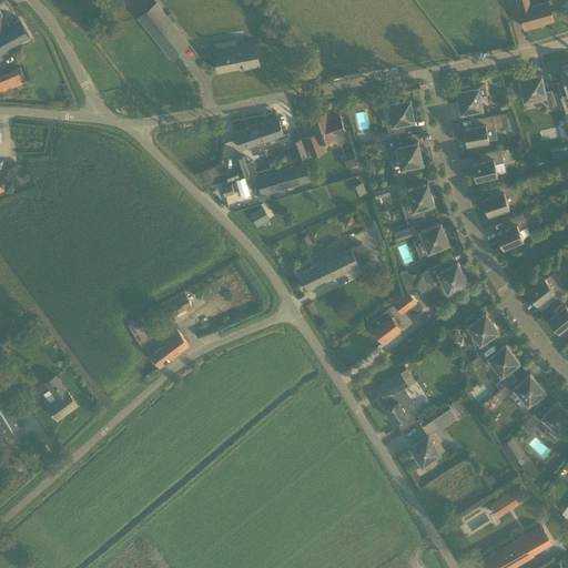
[(554,19),(551,11),(548,1),(530,7),(528,0),(517,0),(520,9),(519,9),(525,29),(544,23),(543,22),(554,19)]
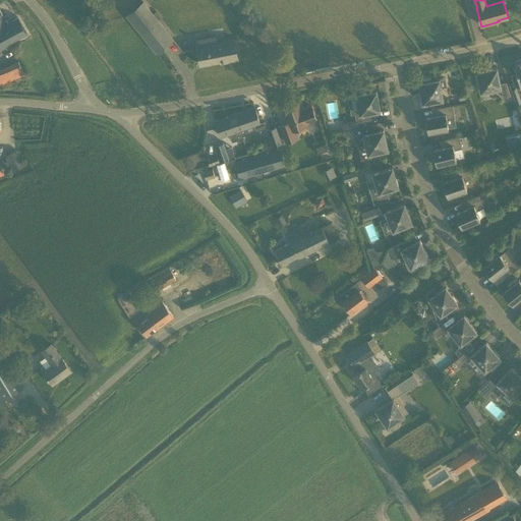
[(143,2),(126,15),(157,53),(173,39),(143,2)]
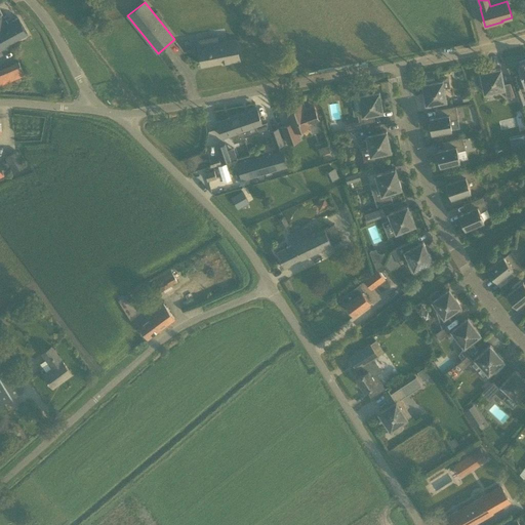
[(0,50),(10,45),(9,43),(27,34),(18,17),(8,24),(6,21),(4,22),(0,14),(0,50)]
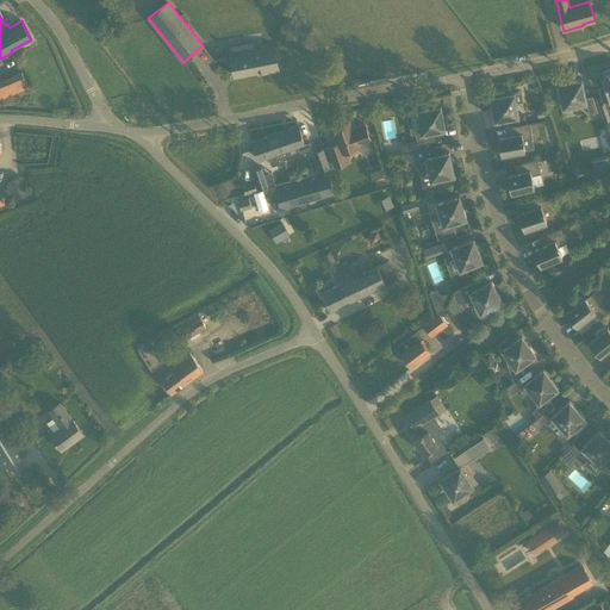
[(230,56),(231,57),(235,76),(265,70),(265,73),(279,69),(274,45),(254,49),(255,51),(230,56)]
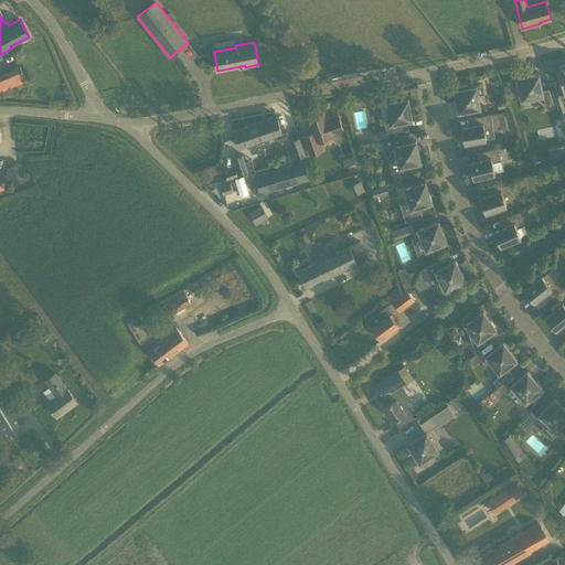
[(20,65),(0,73),(0,91),(27,81),(20,65)]
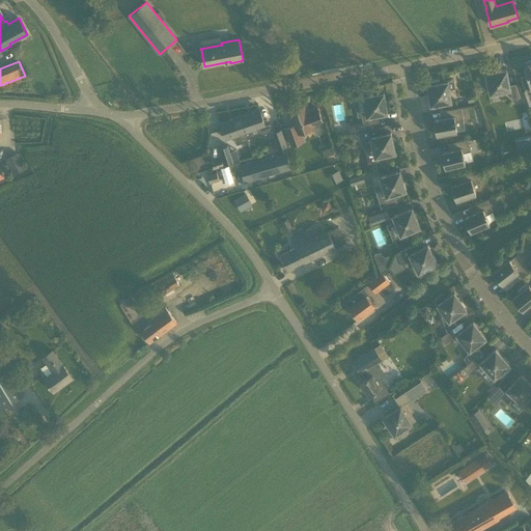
[(486,75),(484,76),(486,86),(488,85),(490,93),(510,89),(512,100),(521,98),(515,84),(509,85),(506,68),(485,73),(486,75)]
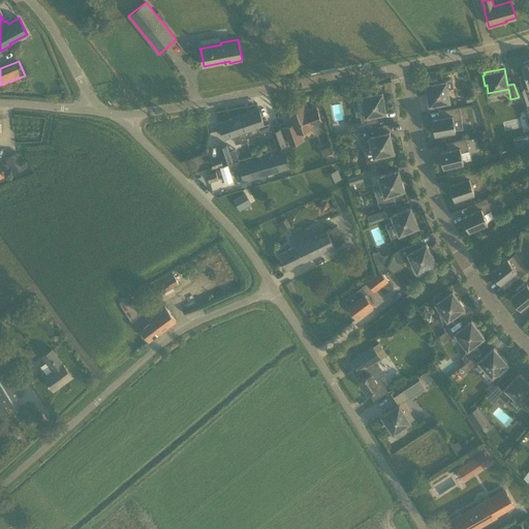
[(426,84),(428,97),(429,104),(449,101),(446,81),(438,82),(437,80),(428,82),(428,84),(426,84)]
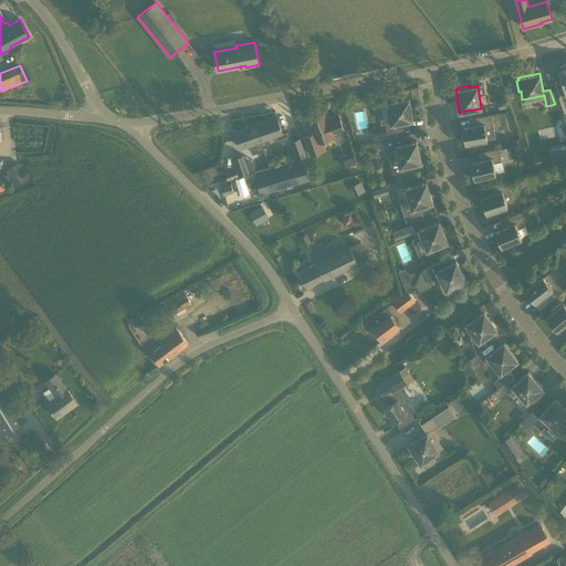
[(387,102),(390,124),(412,121),(409,98),(407,98),(406,96),(396,98),(396,101),(387,102)]
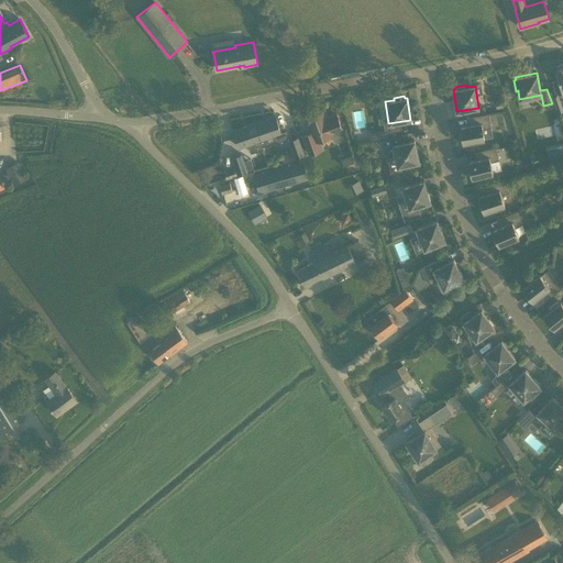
[(332,135),(332,133),(342,130),(337,114),(327,119),(324,111),(306,118),(309,129),(310,128),(311,131),(310,132),(302,135),(309,154),(321,150),(318,140),(323,139),(326,139),(329,138),(330,136),(330,135),(332,135)]
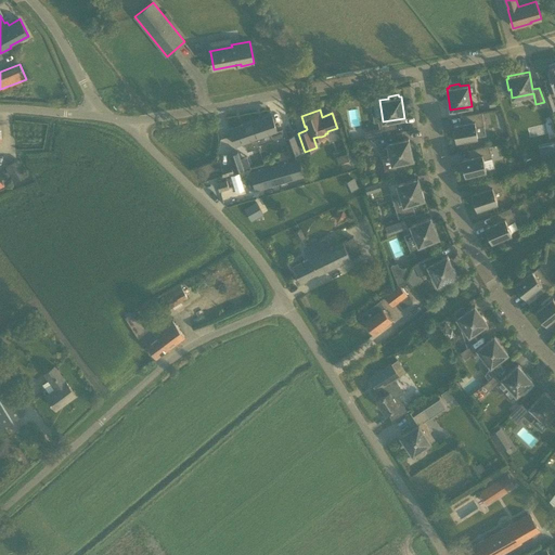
[(476,127),(485,125),(481,112),(461,116),(465,116),(466,123),(453,125),(454,131),(453,131),(454,139),(455,138),(456,140),(464,139),(465,141),(476,139),(475,137),(477,137),(476,127)]
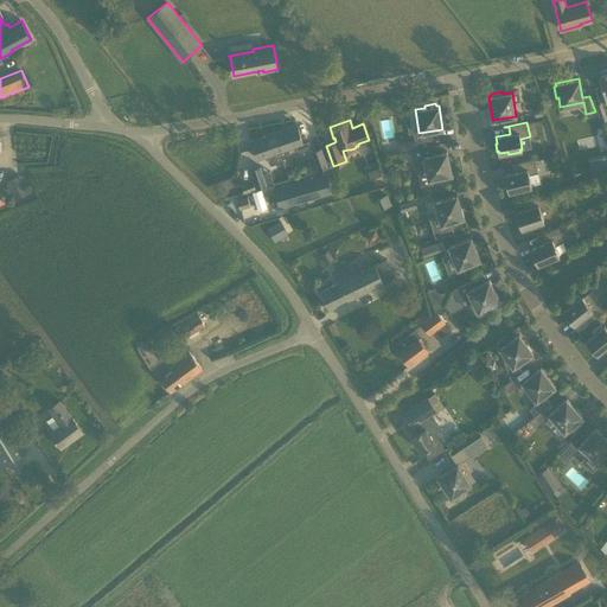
[(304,144),(296,126),(275,133),(281,152),(304,144)]
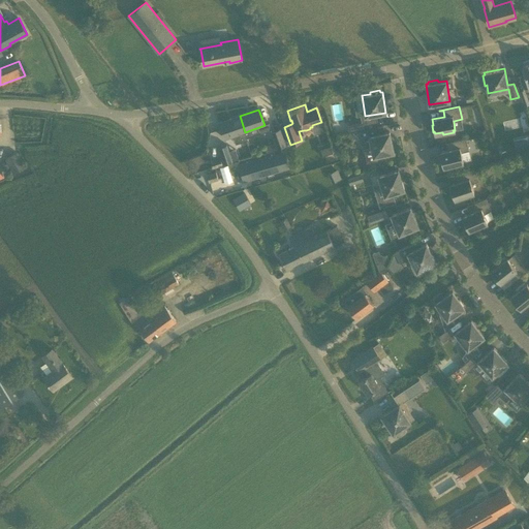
[(245,132),(240,116),(219,123),(224,138),(232,135),(236,144),(247,139),(245,132)]
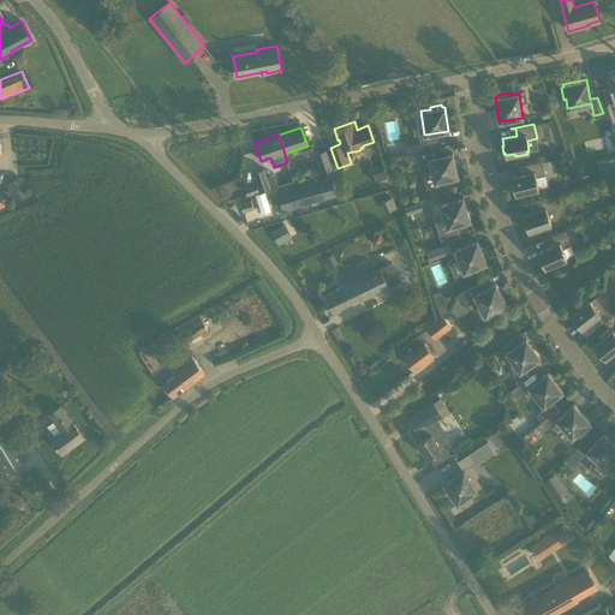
[(425,142),(421,142),(405,145),(406,154),(419,151),(428,150),(425,142)]
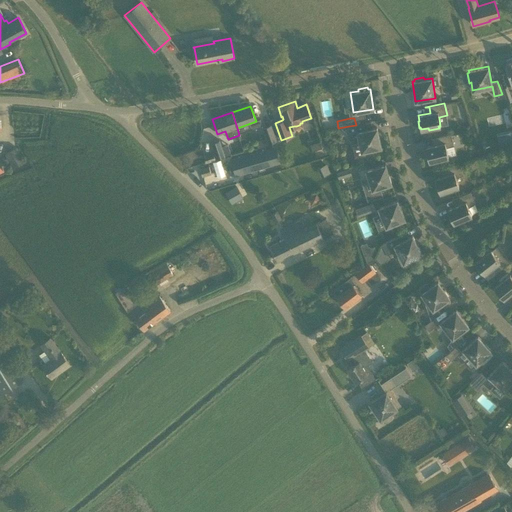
[(271,125),(263,128),(266,138),(258,141),(257,144),(258,147),(268,144),(277,141),(271,125)]
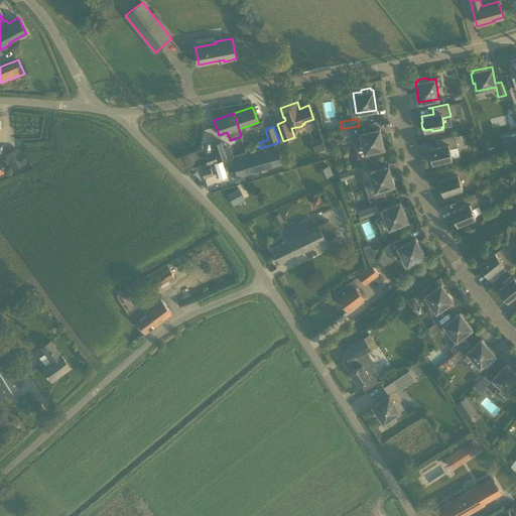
[(360,133),(359,126),(352,127),(341,129),(353,141),(362,139),(360,133)]
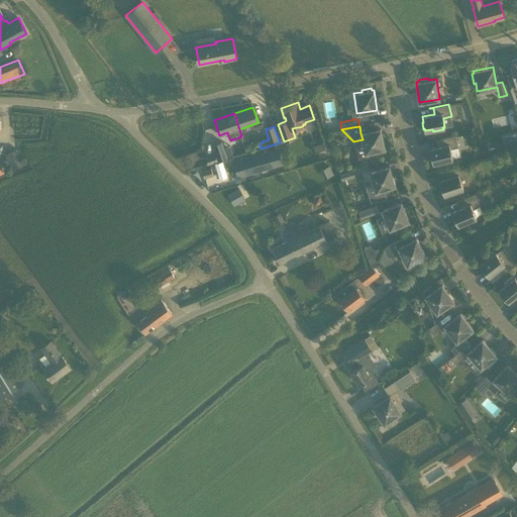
[(360,133),(363,139),(364,144),(365,152),(369,151),(373,150),(374,152),(383,150),(383,148),(385,148),(383,139),(381,139),(380,136),(382,135),(381,128),(360,133)]
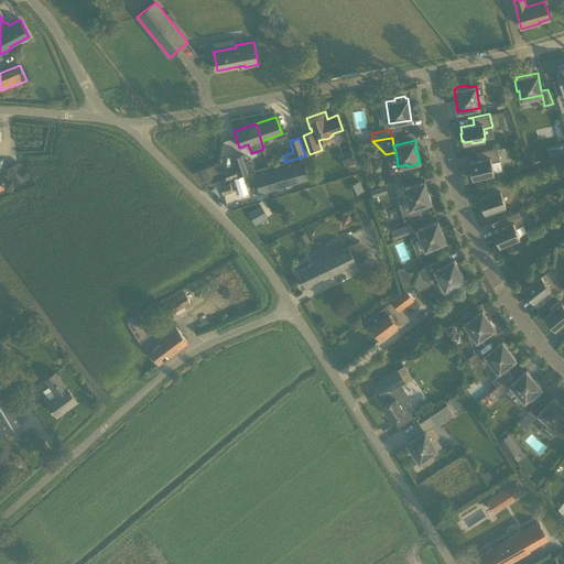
[(475,152),(475,153),(479,152),(481,159),(468,162),(470,169),(469,170),(470,176),(472,175),(473,177),(481,176),(481,177),(492,175),(491,173),(494,173),(491,163),(500,161),(497,148),(475,152)]
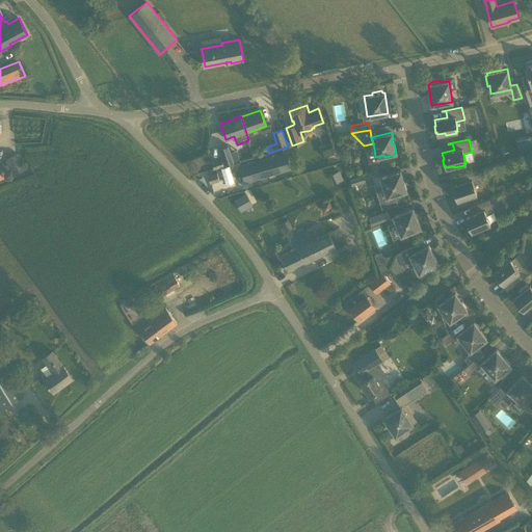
[(319,148),(322,157),(335,154),(333,143),(319,148)]
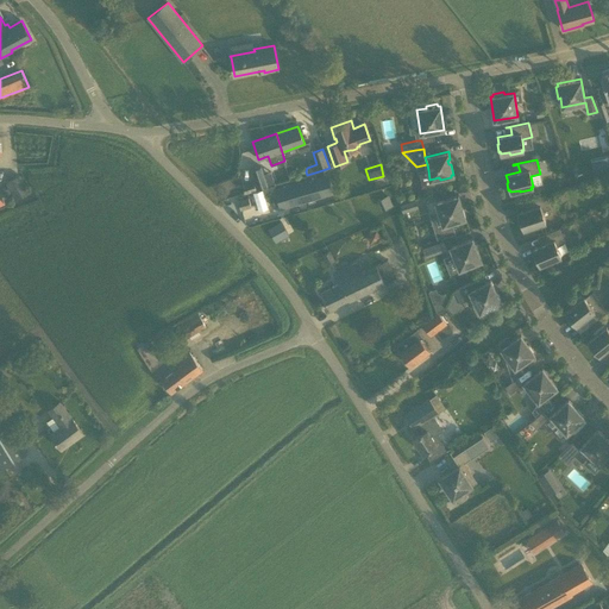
[(271,171),(264,175),(262,167),(251,170),(257,189),(268,186),(275,184),(271,171)]
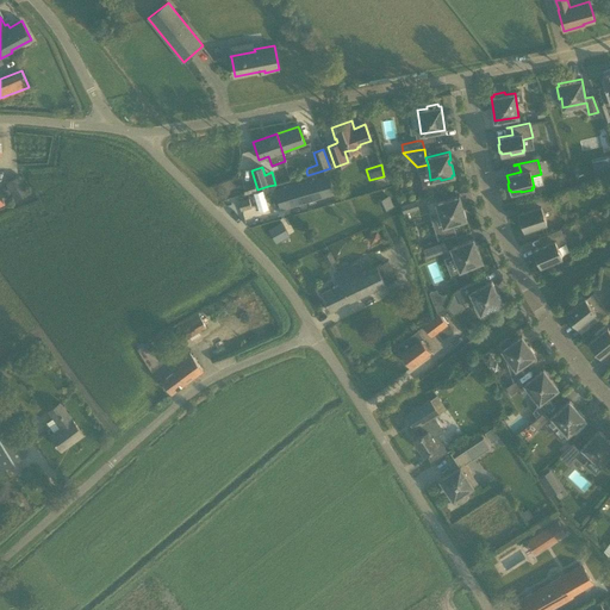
[(6,182),(10,188),(5,191),(11,201),(29,192),(19,176),(6,182)]
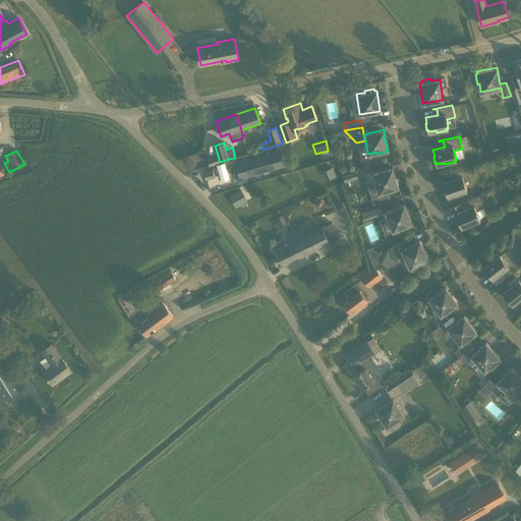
[(242,162),(246,177),(276,168),(271,153),(242,162)]
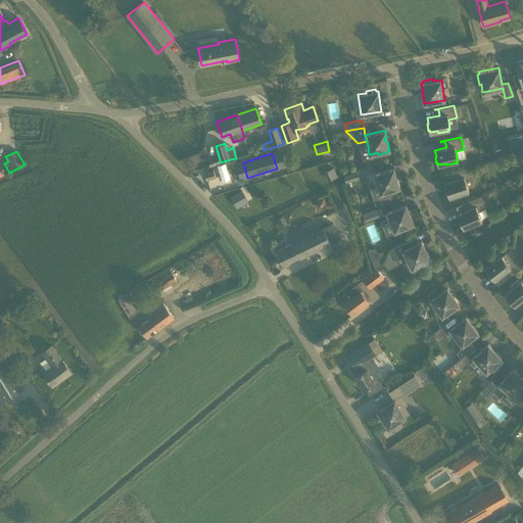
[(218,156),(208,160),(210,165),(220,162),(218,156)]
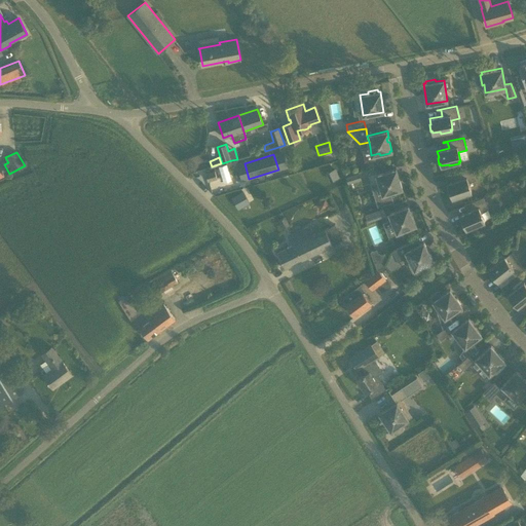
[(336,167),(329,171),(333,180),(340,178),(336,167)]
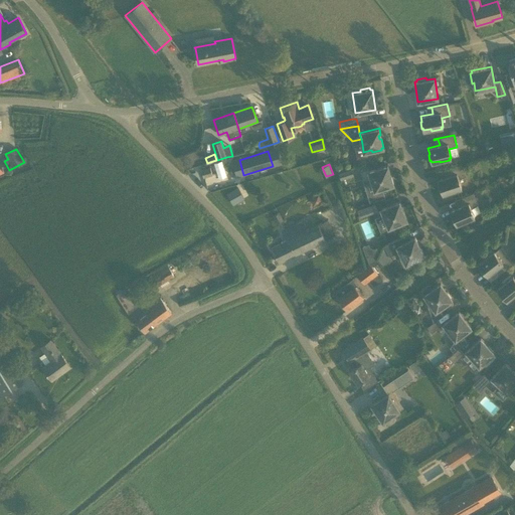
[(450,191),(451,193),(460,190),(460,188),(462,187),(459,178),(466,176),(462,164),(443,171),(447,170),(449,176),(438,180),(440,186),(439,186),(441,192),(442,192),(443,194),(450,191)]
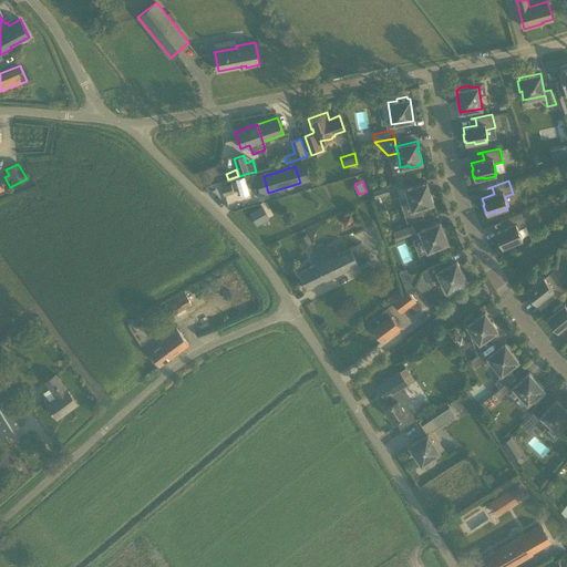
[(421,207),(421,209),(432,206),(431,204),(433,203),(430,193),(428,194),(428,191),(429,189),(426,182),(405,188),(412,209),(421,207)]
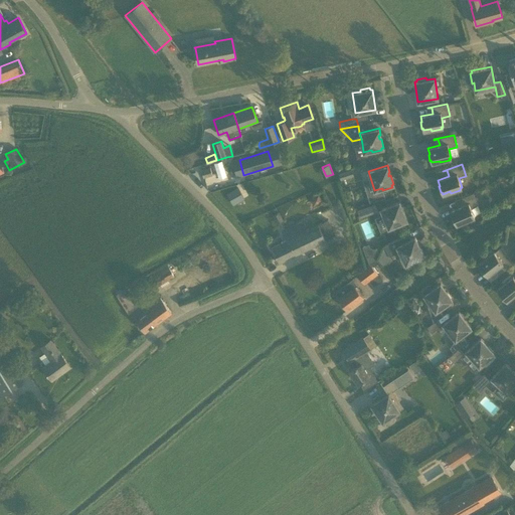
[(212,174),(210,167),(201,170),(203,177),(212,174)]
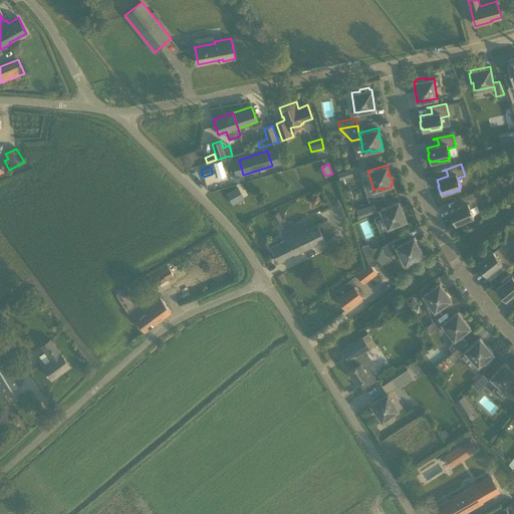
[(233,205),(243,199),(237,188),(226,194),(233,205)]
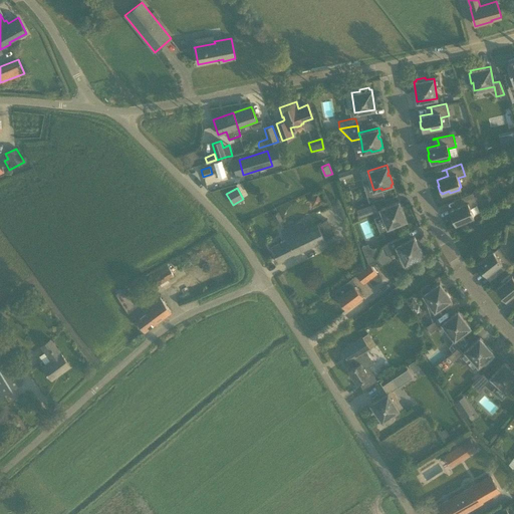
[(477,204),(472,193),(454,201),(458,200),(460,206),(449,210),(452,216),(451,217),(453,222),(454,222),(455,224),(462,221),(463,223),(472,219),(472,217),(474,216),(470,207),(477,204)]
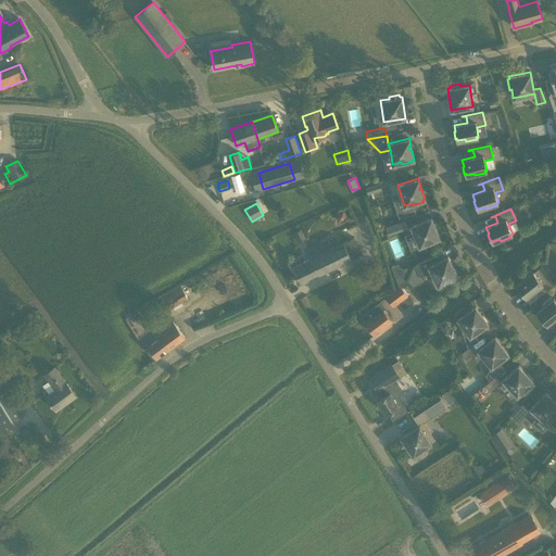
[(336,218),(344,222),(348,213),(339,210),(336,218)]
